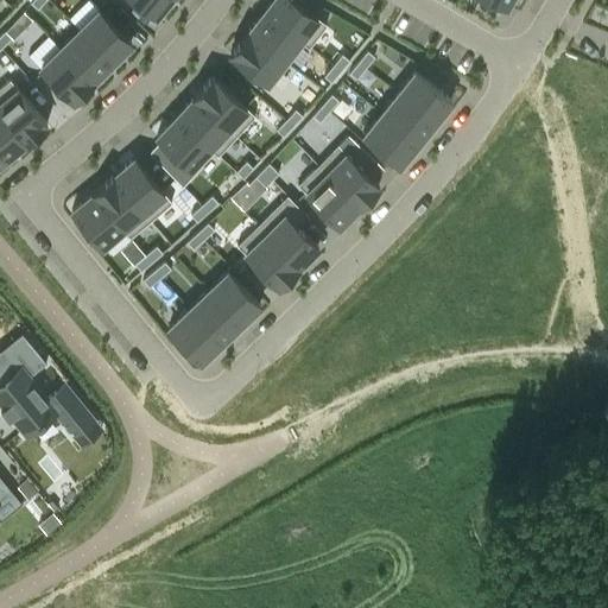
[(138,0),(156,14),(168,0),(138,0)]
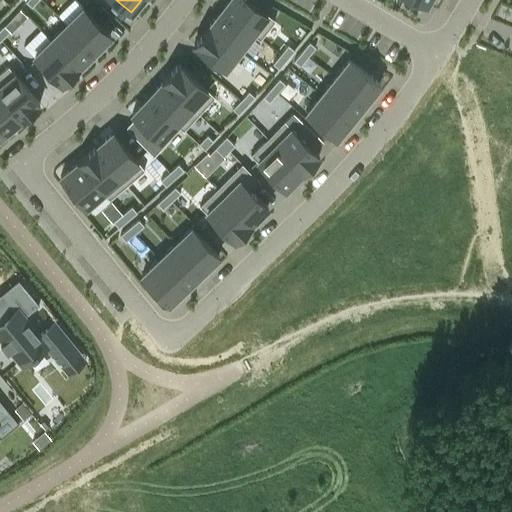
[(249,0),(228,0),(222,8),(253,32),(252,33),(260,39),(261,38),(275,19),(249,0)]
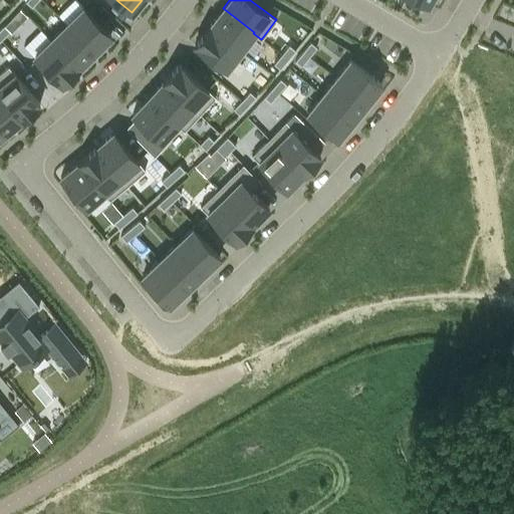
[(83,7),(66,23),(94,51),(111,35),(83,7)]
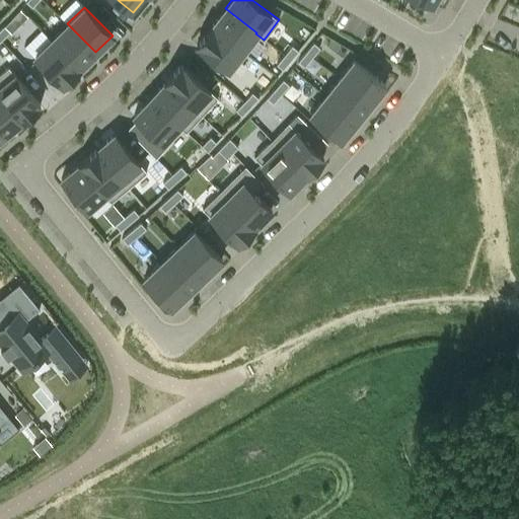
[(225,8),(211,25),(243,50),(255,33),(256,32),(225,8)]
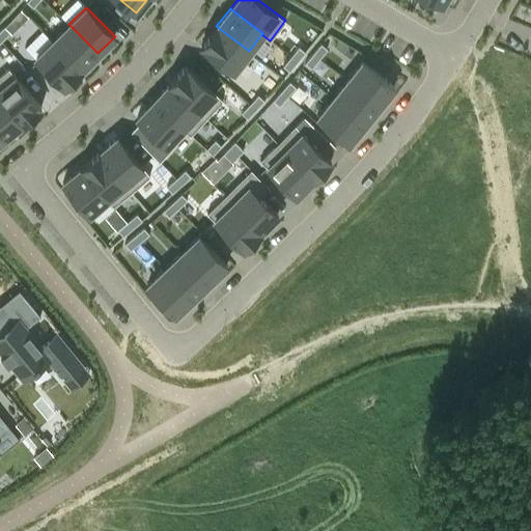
[(68,24),(53,40),(81,70),(98,53),(68,24)]
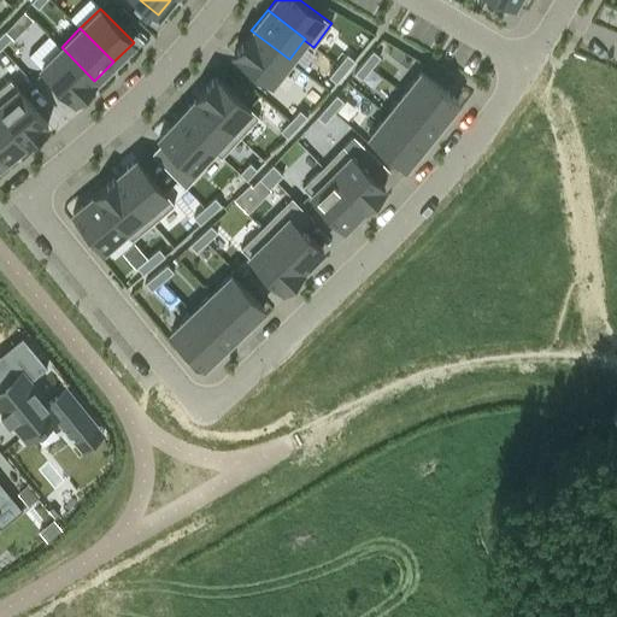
[(0,34),(0,45),(1,47),(12,37),(5,30),(0,34)]
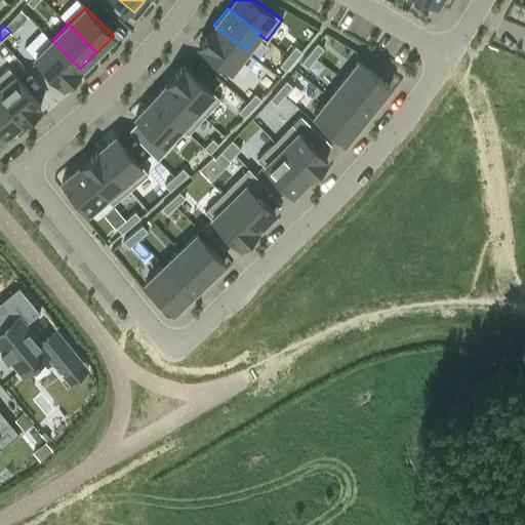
[(213,26),(199,45),(231,70),(246,50),(213,26)]
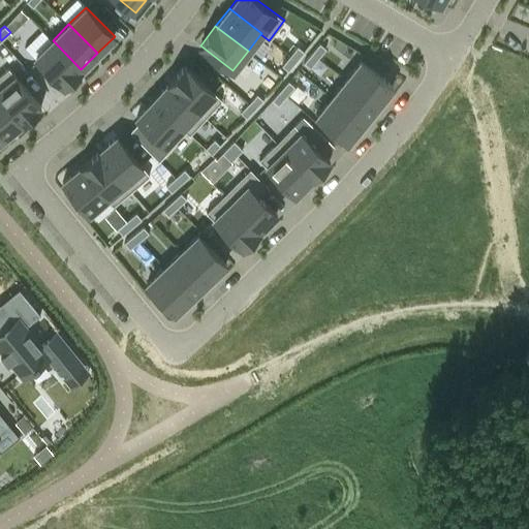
[(53,40),(35,57),(63,87),(81,69),(53,40)]
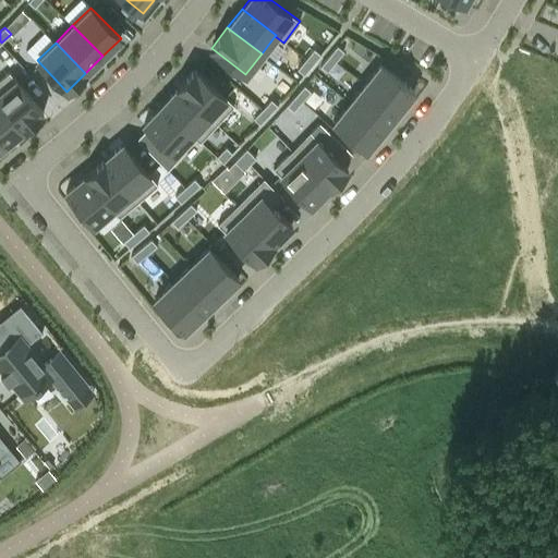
[(337,46),(329,56),(336,61),(343,50),(337,46)]
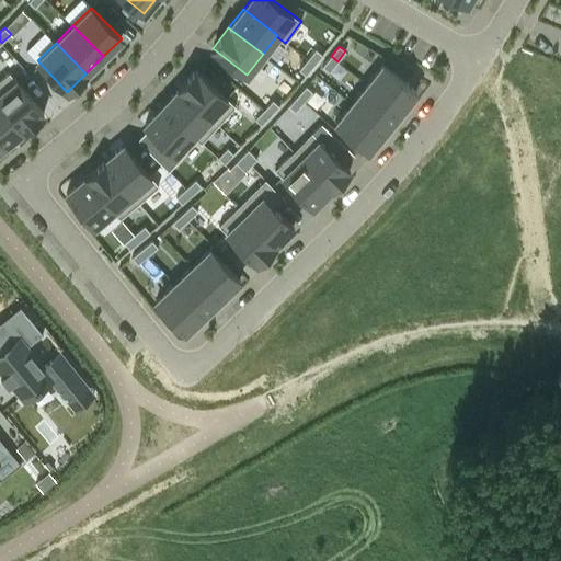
[(316,48),(307,58),(315,64),(322,54),(316,48)]
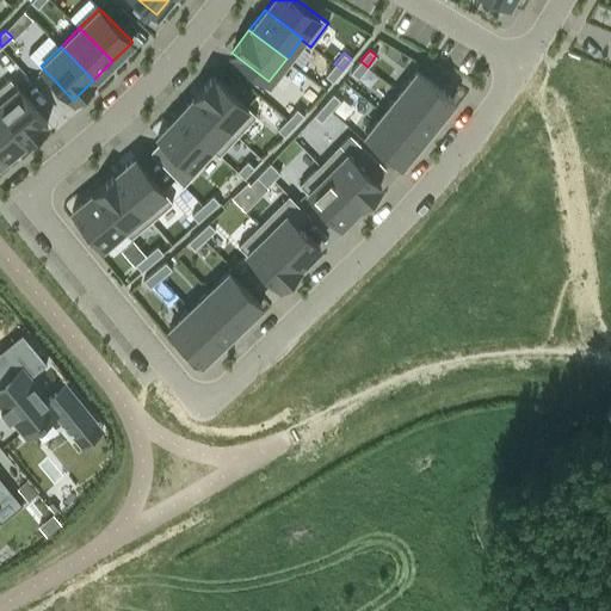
[(360,61),(351,72),(358,78),(368,67),(360,61)]
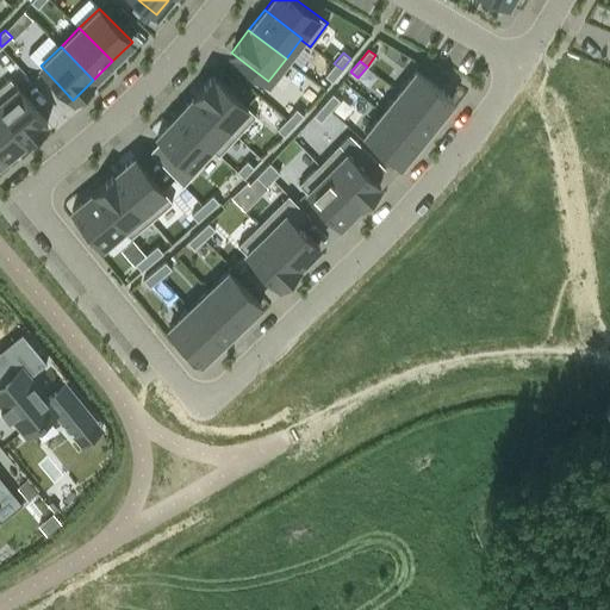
[(334,63),(325,75),(332,81),(342,69),(334,63)]
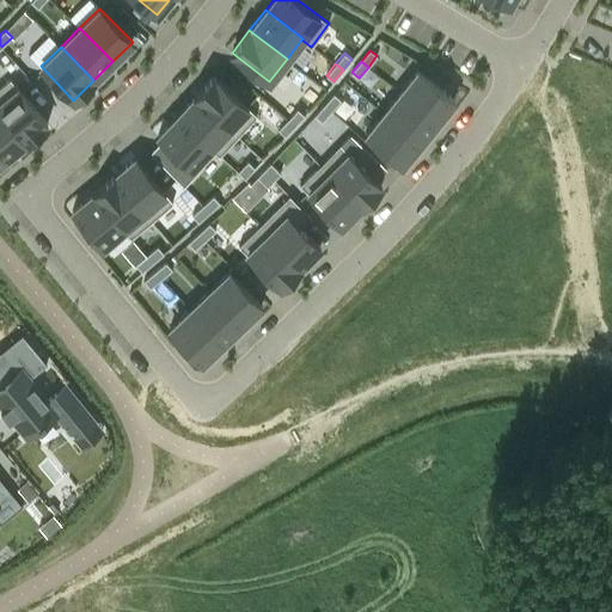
[(417,69),(399,92),(436,122),(454,99),(442,90),(417,69)]
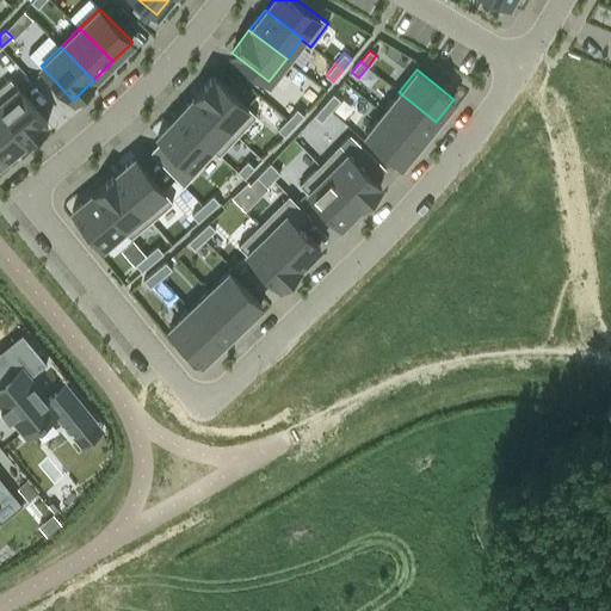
[(214,74),(193,96),(236,135),(257,115),(214,74)]
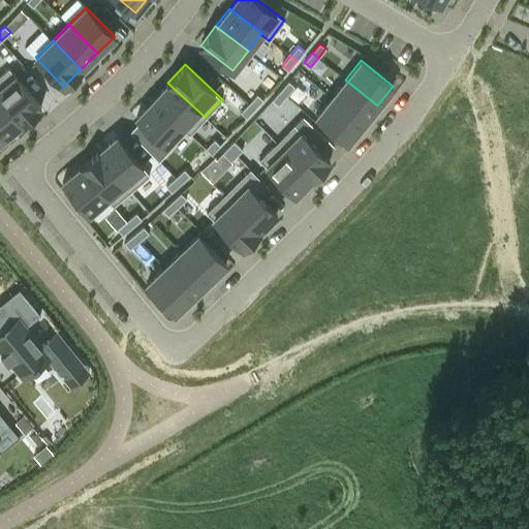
[(8,67),(0,74),(0,95),(22,122),(41,106),(8,67)]
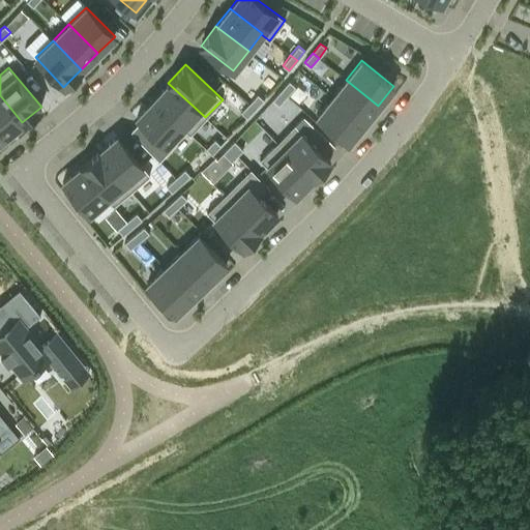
[(333,95),(332,97),(363,123),(378,106),(346,80),(333,95)]
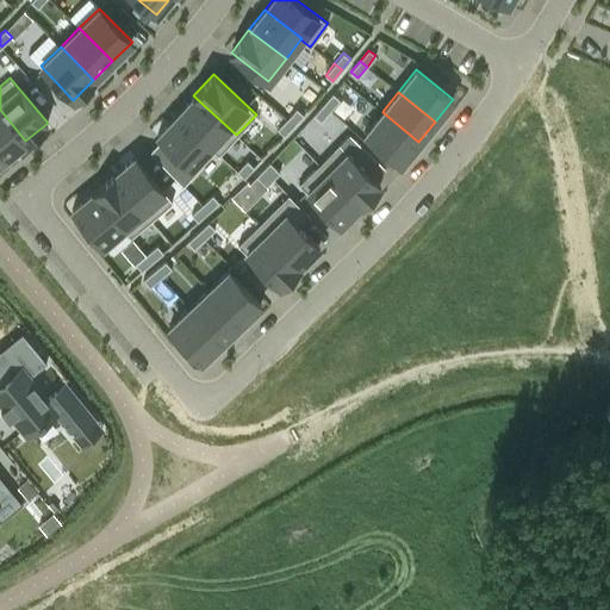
[(332,93),(323,104),(330,110),(340,99),(332,93)]
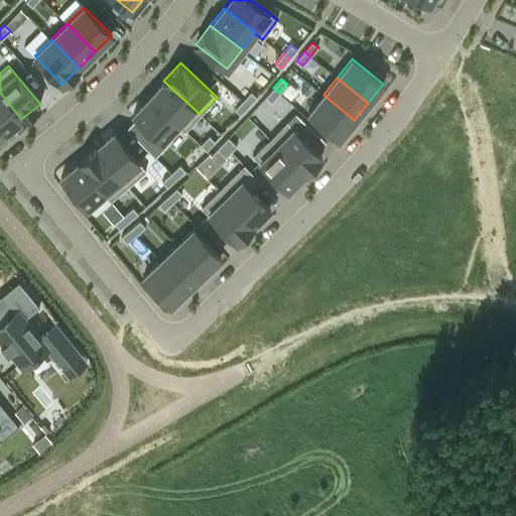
[(163,81),(149,97),(181,127),(181,128),(184,131),(200,114),(163,81)]
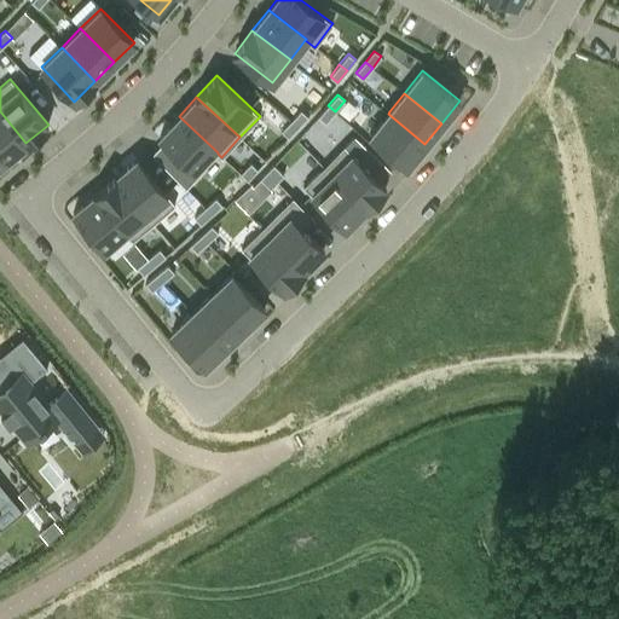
[(328,105),(319,116),(325,122),(335,111),(328,105)]
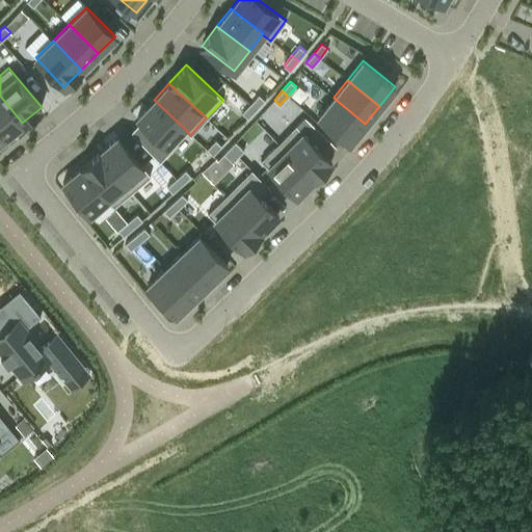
[(259,94),(250,103),(257,108),(265,100),(259,94)]
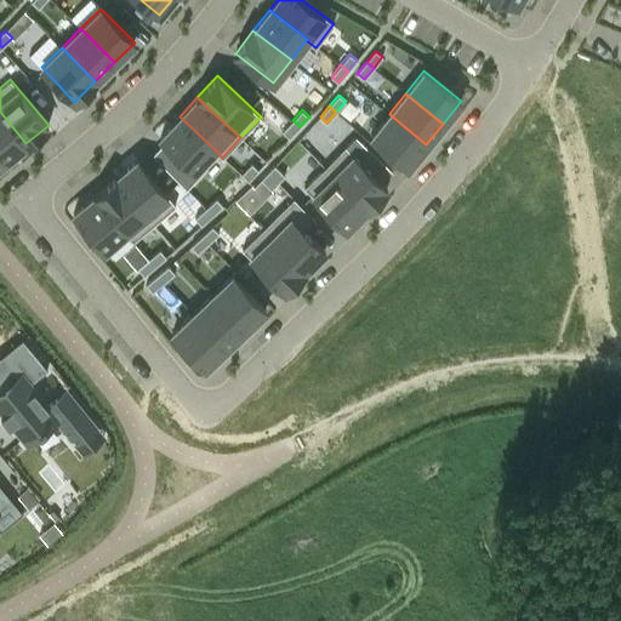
[(0,153),(5,160),(26,143),(0,112),(0,153)]
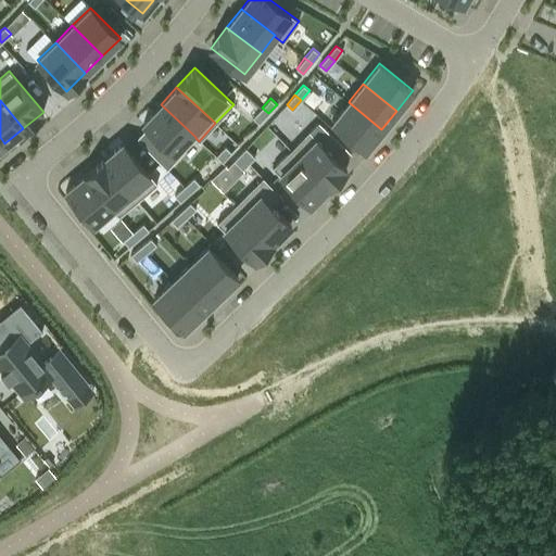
[(349,102),(332,122),(366,149),(381,129),(349,102)]
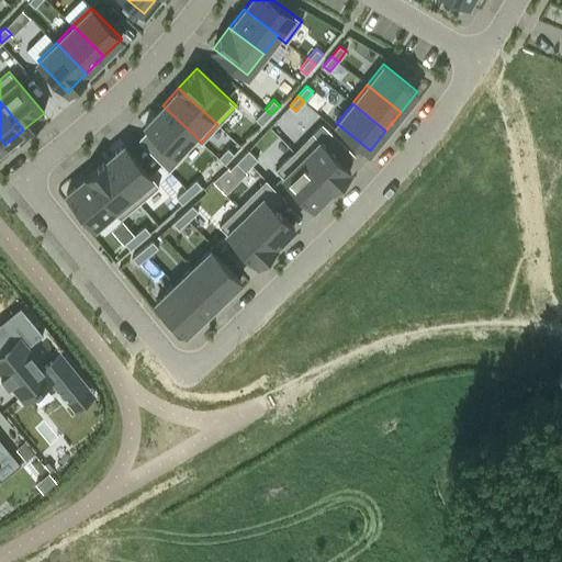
[(163,105),(145,124),(148,127),(166,144),(155,156),(169,170),(181,157),(198,139),(198,138),(163,105)]
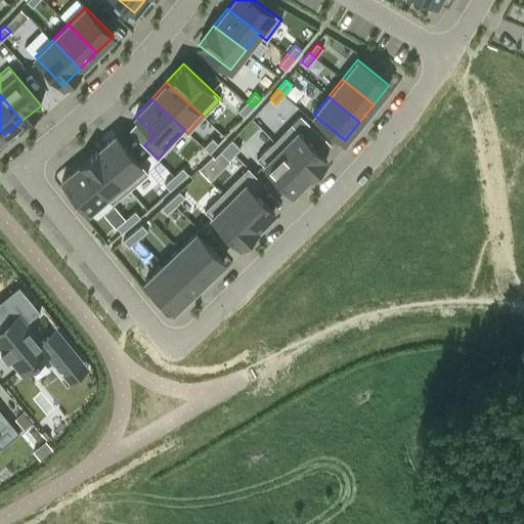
[(247,101),(238,111),(244,116),(253,106),(247,101)]
